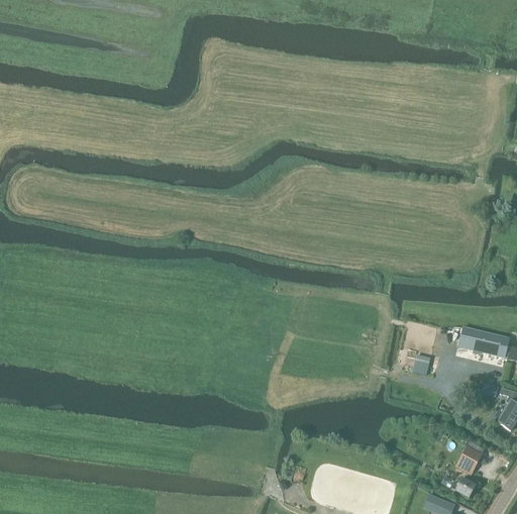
[(412,370),(426,374),(438,325),(424,322),(412,370)]
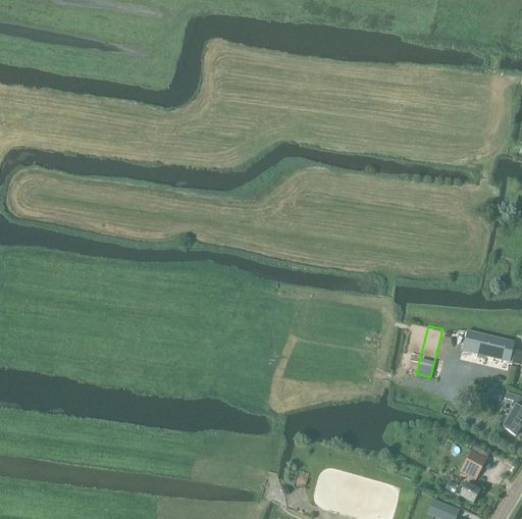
[(510,361),(514,341),(467,329),(462,349),(510,361)]
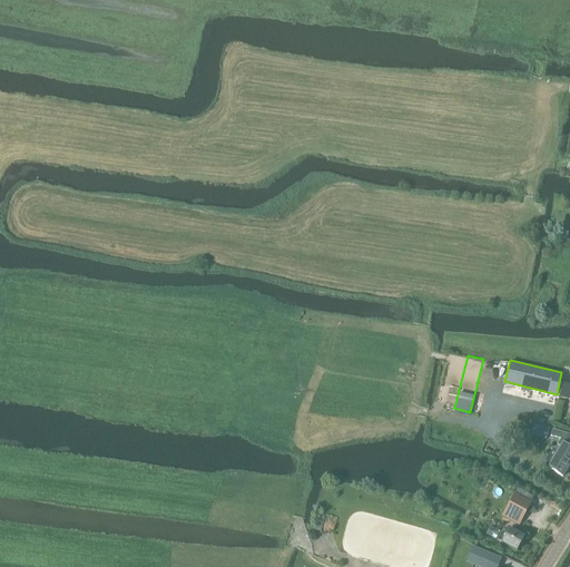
[(569,382),(562,380),(559,394),(569,397),(569,399),(569,398),(569,382)]
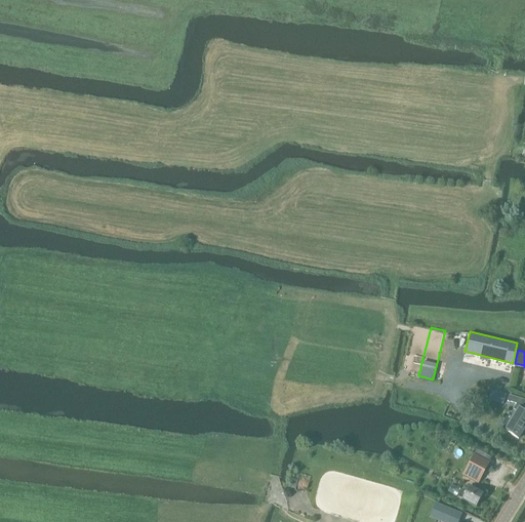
[(503,399),(506,391),(491,387),(489,395),(503,399)]
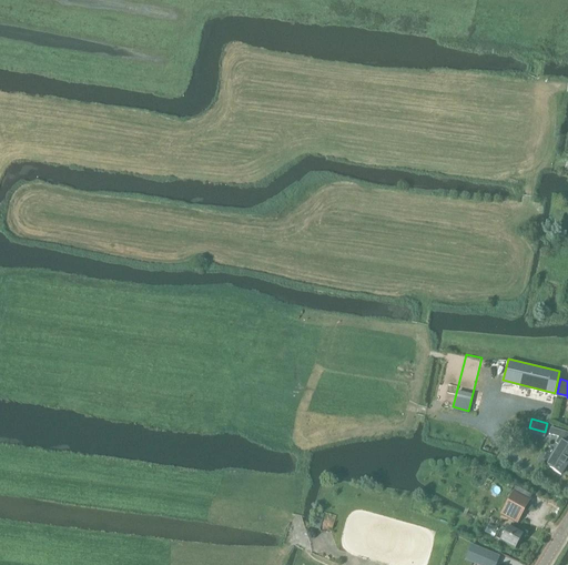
[(550,425),(549,432),(558,435),(557,442),(558,443),(546,463),(560,472),(567,460),(567,442),(563,440),(566,430),(550,425)]
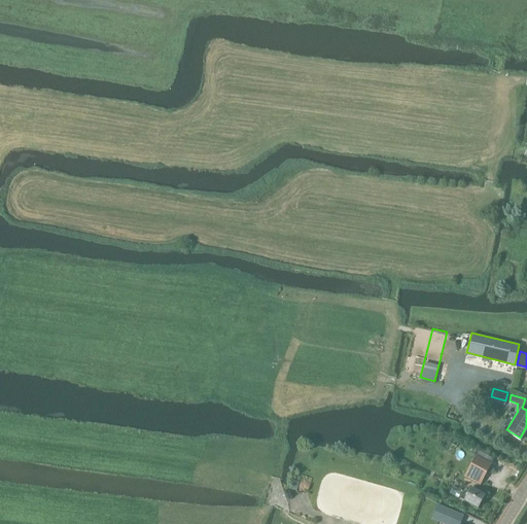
[(476,455),(465,473),(481,481),(491,463),(476,455)]
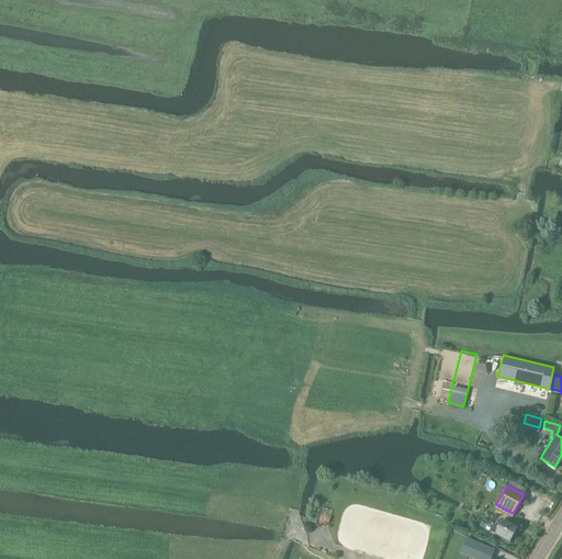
[(317,521),(322,505),(314,503),(311,518),(317,521)]
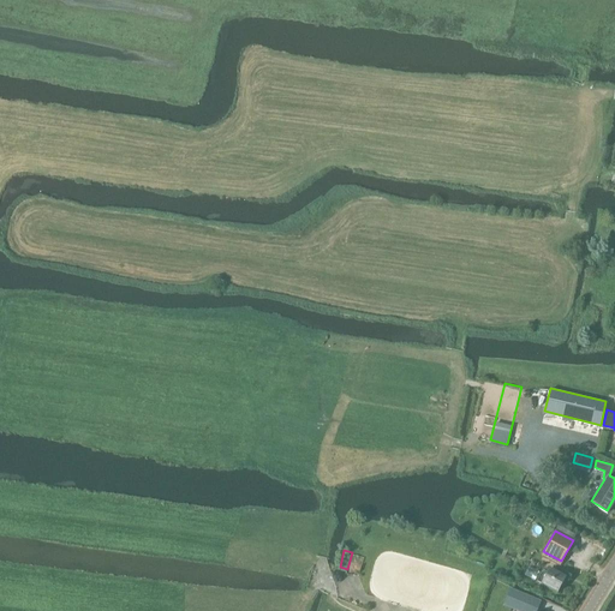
[(549,568),(547,571),(543,569),(537,579),(541,581),(541,582),(557,591),(566,576),(549,568)]
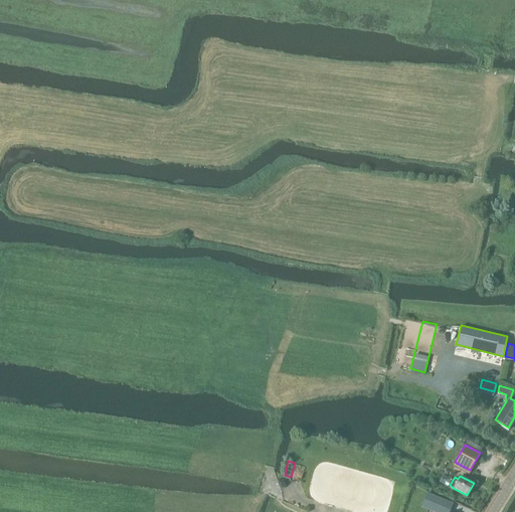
[(426,492),(421,505),(438,511),(449,511),(453,502),(426,492)]
